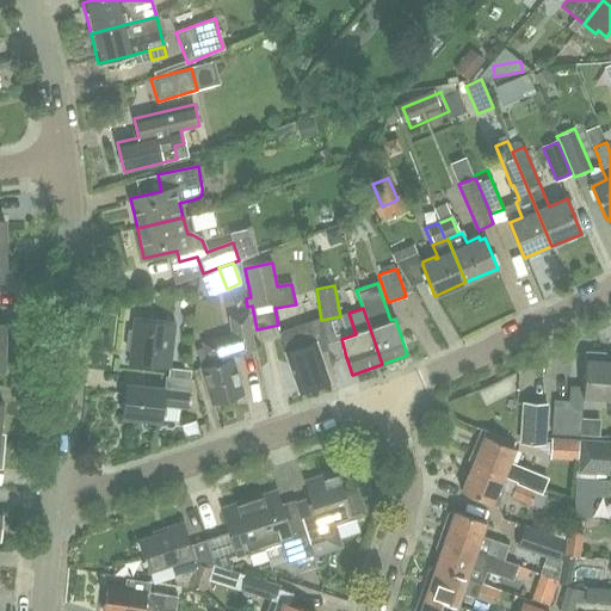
[(235,358),(254,351),(248,313),(227,318),(230,333),(223,335),(224,337),(204,343),(211,365),(201,368),(213,405),(242,395),(238,380),(242,377),(235,358)]
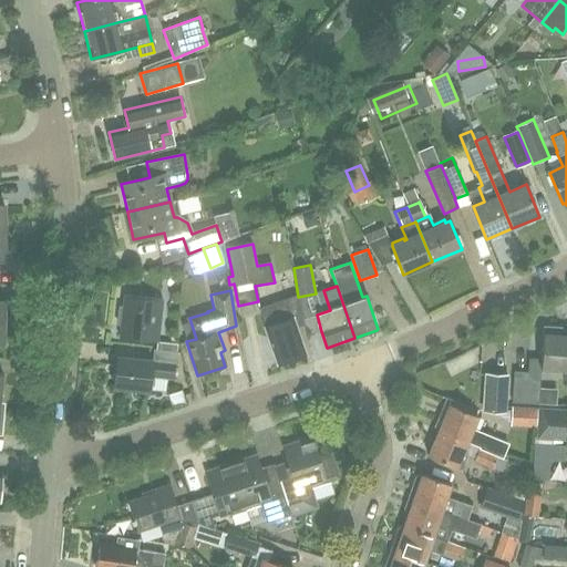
[(157,342),(162,299),(124,295),(123,308),(120,307),(117,325),(121,325),(120,338),(141,340),(156,342),(157,342)]
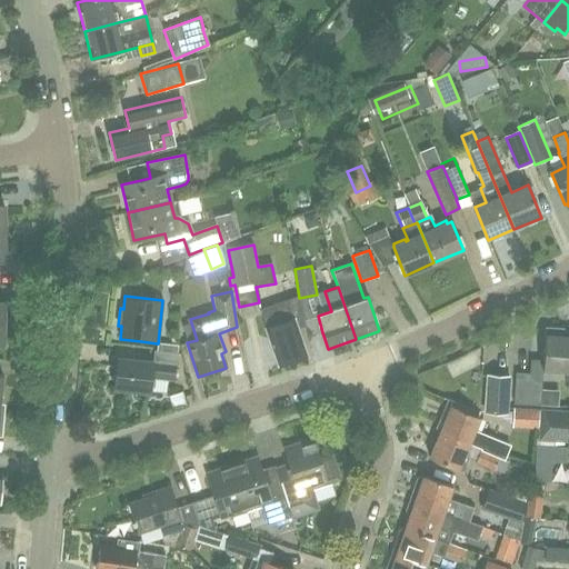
[(278,366),(307,356),(295,319),(291,318),(287,302),(260,311),(278,366)]
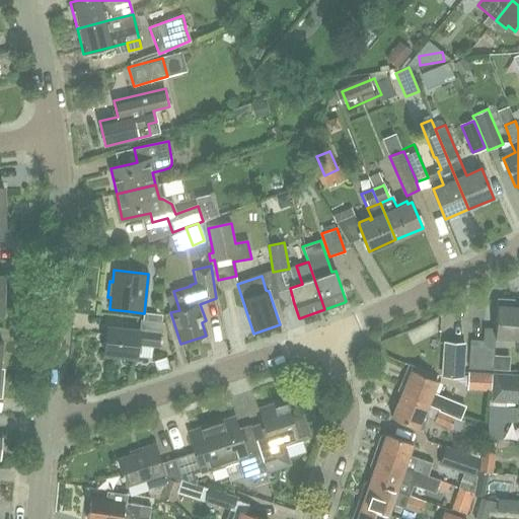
[(518,306),(498,306),(496,348),(518,349),(518,306)]
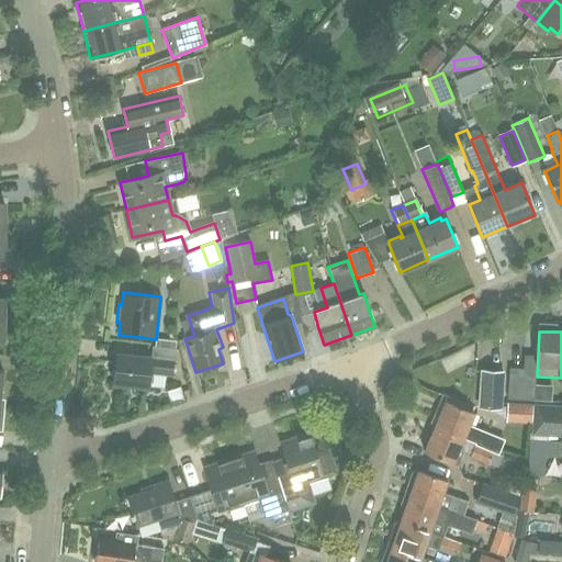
[(176,341),(156,339),(155,339),(154,345),(152,345),(152,347),(175,349),(176,341)]
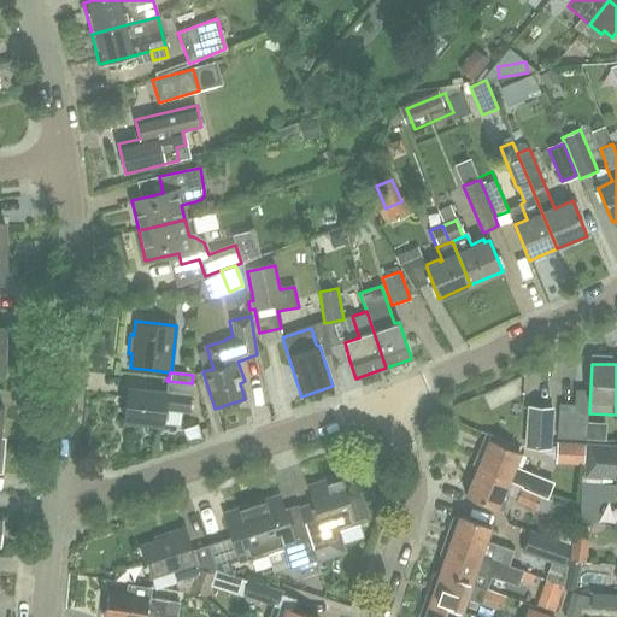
[(164,409),(188,411),(192,383),(166,381),(165,392),(128,387),(124,421),(162,424),(164,409)]
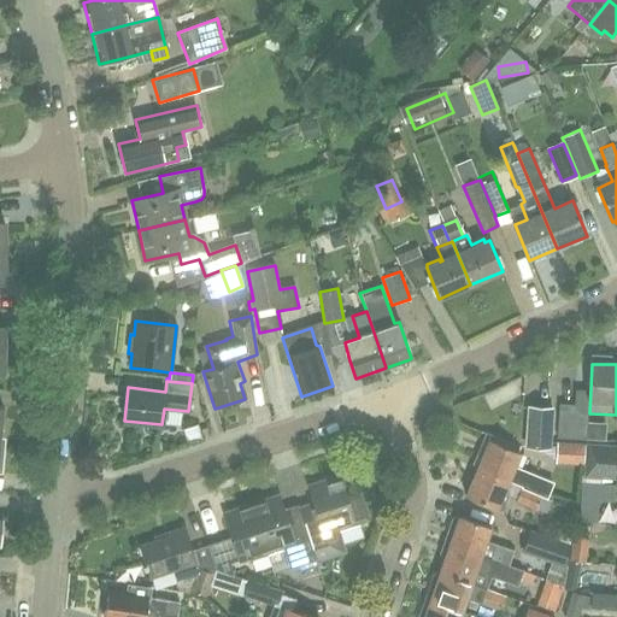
[(587,441),(589,407),(560,405),(558,439),(587,441)]
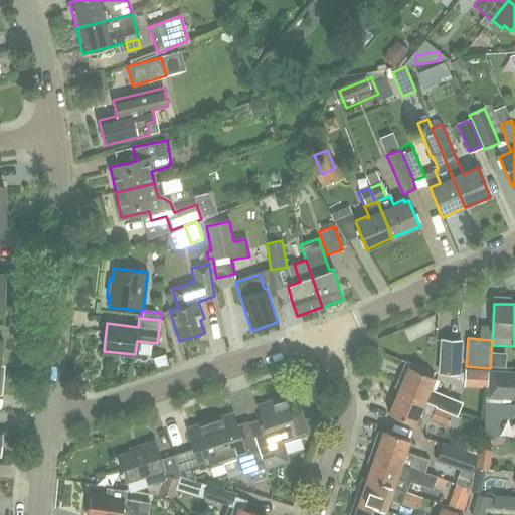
[(443,340),(440,372),(460,374),(463,342),(443,340)]
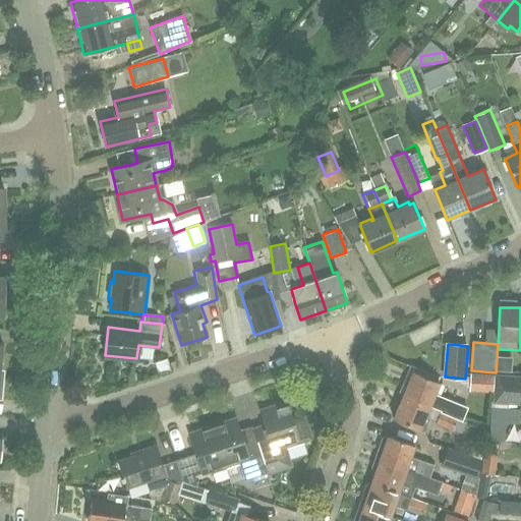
[(408,386),(404,394),(433,407),(433,408),(440,411),(457,418),(462,420),(468,406),(436,393),(441,383),(429,378),(430,374),(412,366),(405,382),(408,386)]
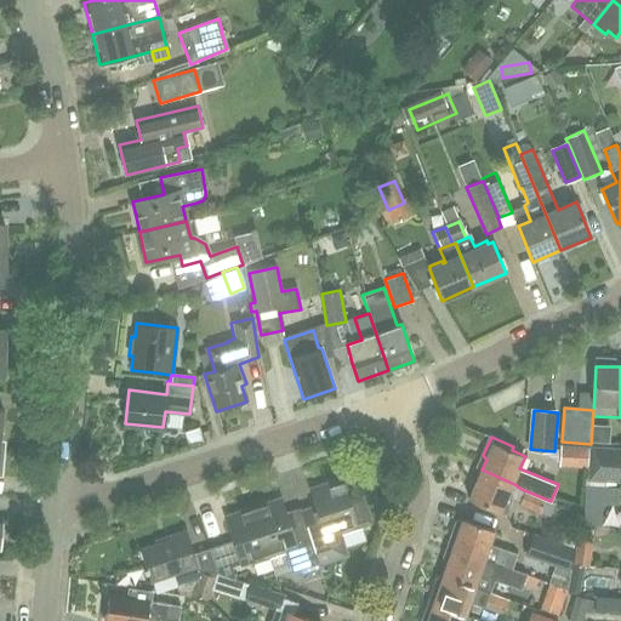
[(619,483),(620,450),(620,448),(590,446),(587,480),(619,483)]
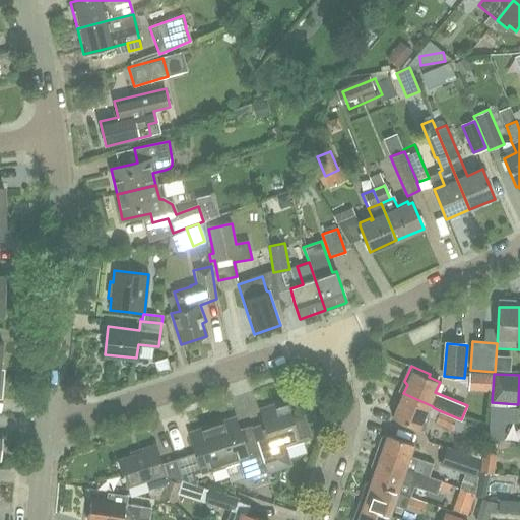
[(429,415),(433,407),(433,406),(403,393),(393,417),(423,430),(429,415)]
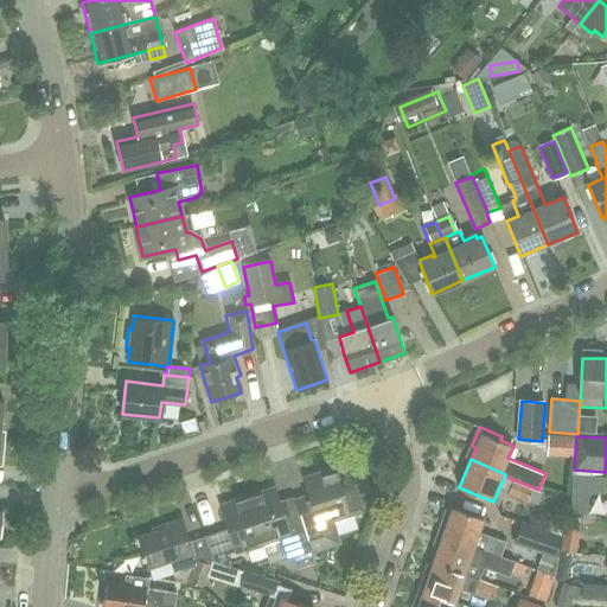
[(310,493),(294,498),(301,519),(312,551),(339,542),(332,521),(362,510),(353,486),(342,490),(334,470),(305,479),(310,493)]
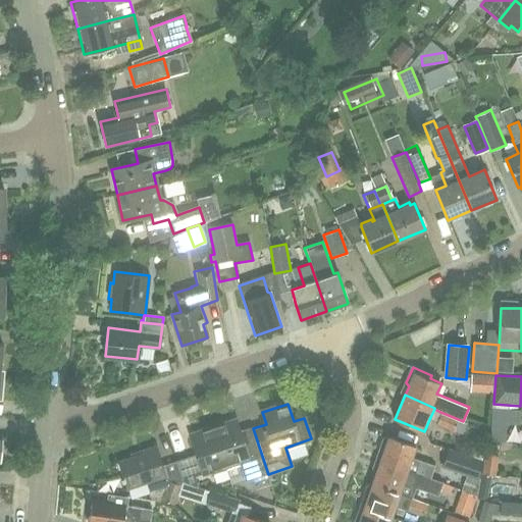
[(520,411),(509,410),(491,409),(490,423),(506,424),(519,424),(520,411)]
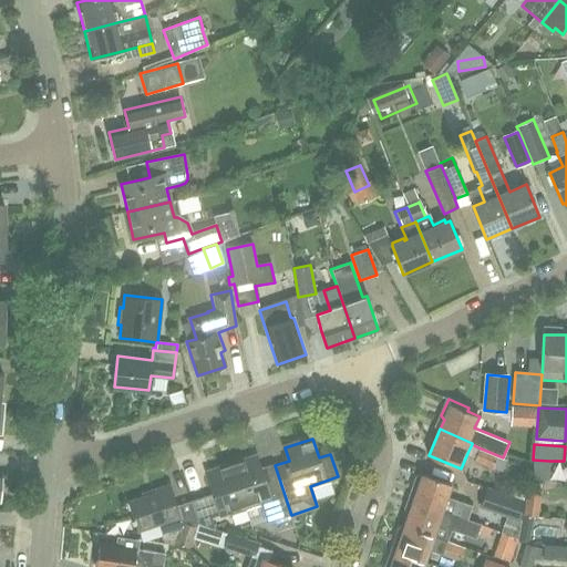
[(493,467),(497,455),(478,447),(473,460),(492,467),(493,467)]
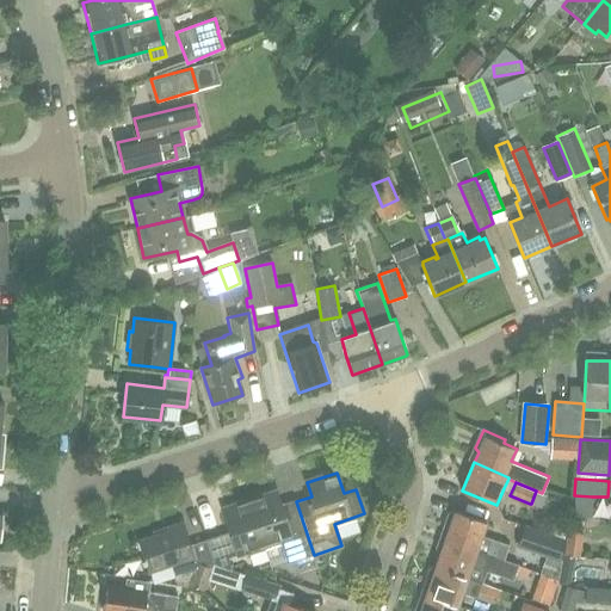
[(250,501),(265,548),(281,542),(287,563),(314,555),(303,523),(289,528),(277,492),(250,501)]
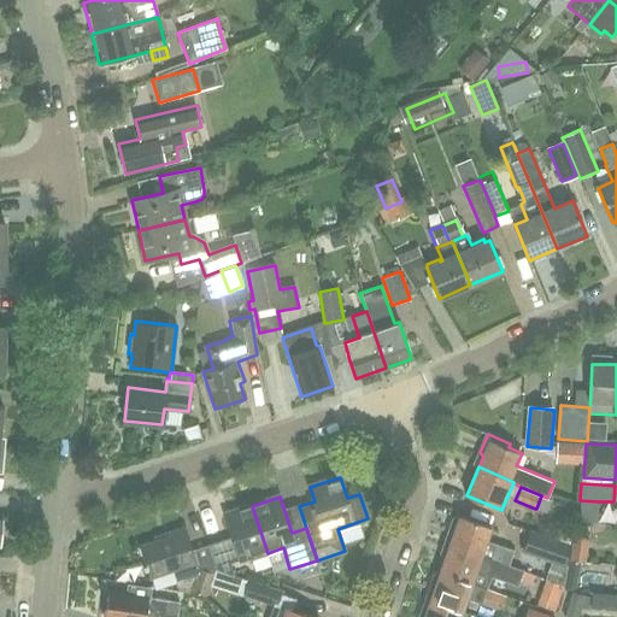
[(236,576),(231,563),(241,559),(241,562),(268,553),(252,506),(227,515),(234,536),(209,545),(216,570),(236,576)]
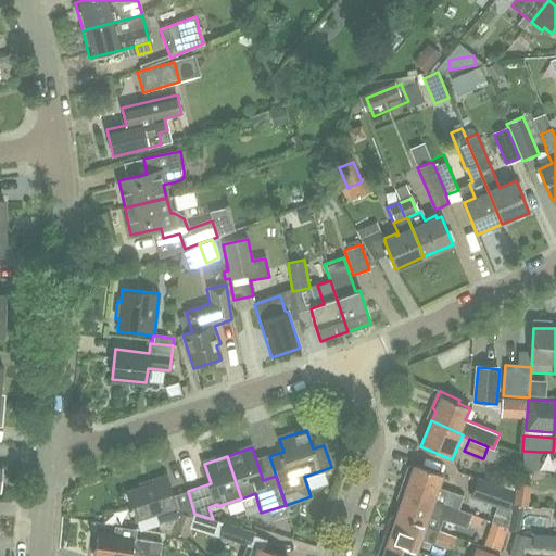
[(405,490),(446,505),(452,506),(456,494),(438,488),(442,475),(414,465),(413,467),(411,466),(408,468),(405,478),(406,480),(408,481),(405,490)]
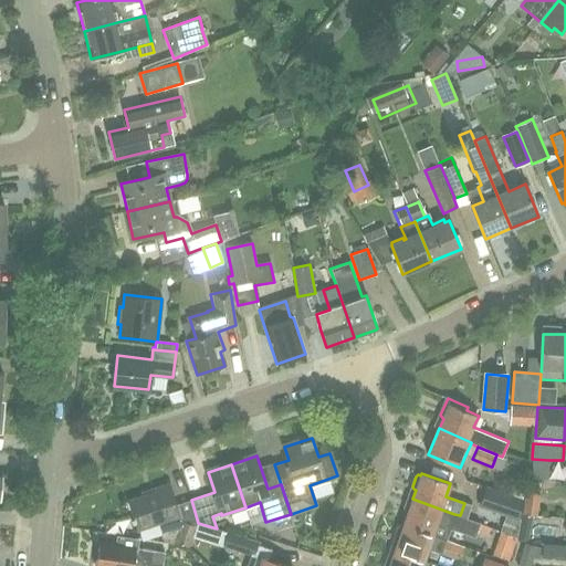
[(137,531),(180,517),(170,484),(156,489),(157,492),(128,501),(137,531)]
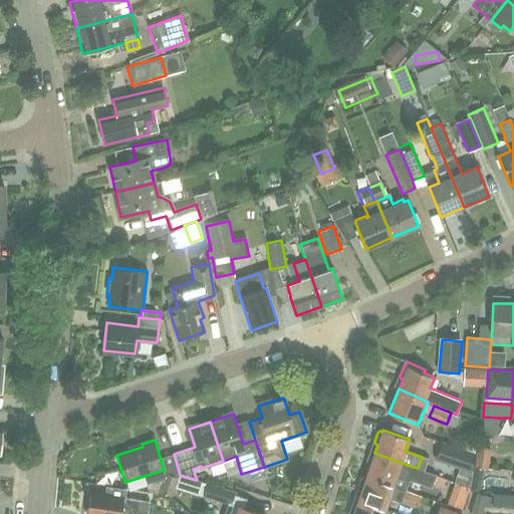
[(442,443),(436,459),(470,471),(476,455),(442,443)]
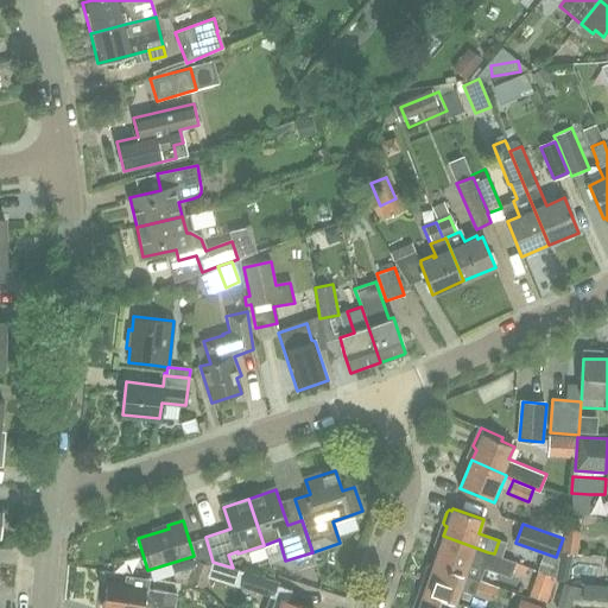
[(576,556),(582,527),(568,525),(563,553),(576,556)]
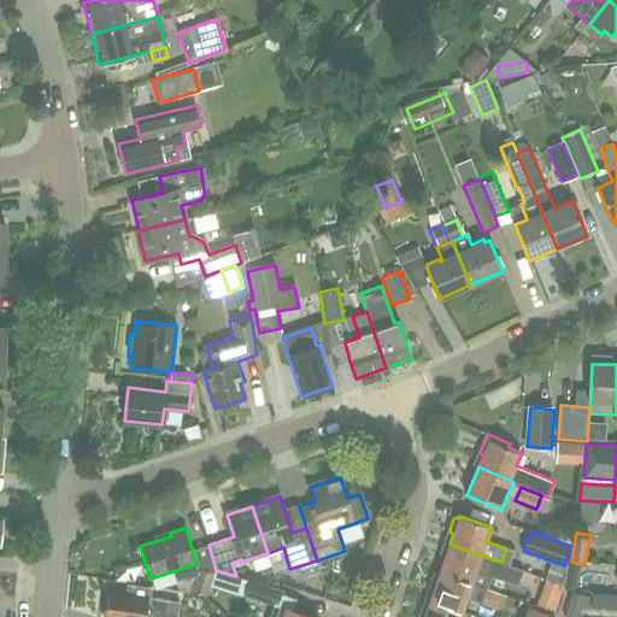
[(495,560),(450,544),(440,573),(487,589),(492,576),(518,585),(523,570),(501,562),(495,560)]
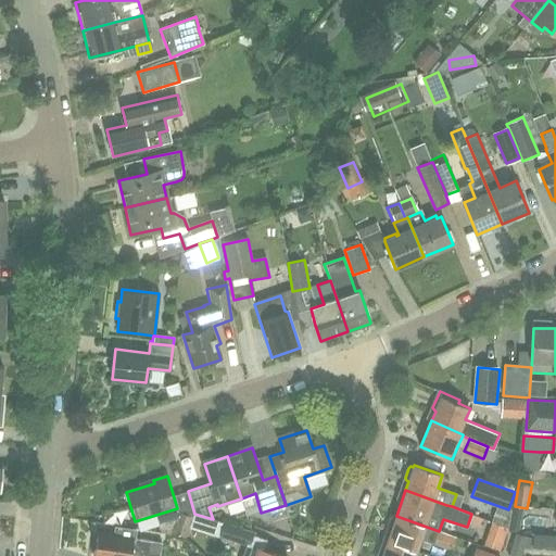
[(185,536),(191,517),(178,513),(171,532),(185,536)]
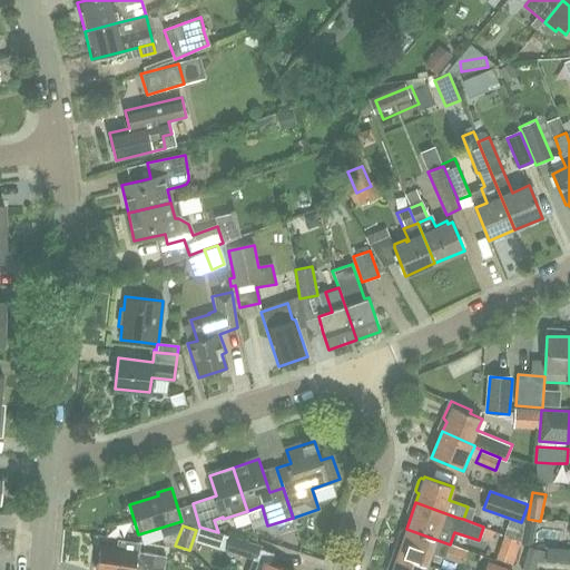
[(218,532),(199,527),(195,541),(224,550),(225,550),(228,537),(218,532)]
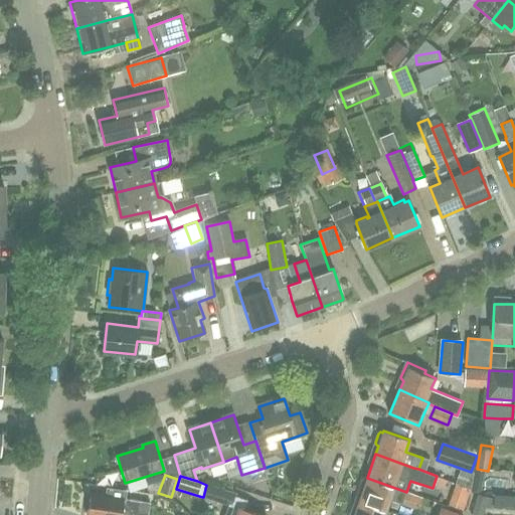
[(362,492),(359,500),(386,510),(389,499),(401,503),(401,502),(419,508),(423,498),(406,492),(367,478),(366,479),(364,478),(362,480),(359,488),(360,491),(362,492)]
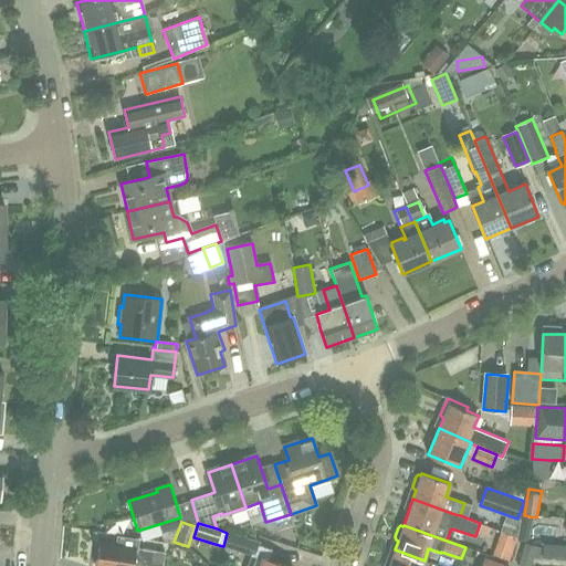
[(227,532),(227,533),(223,546),(253,557),(258,543),(227,532)]
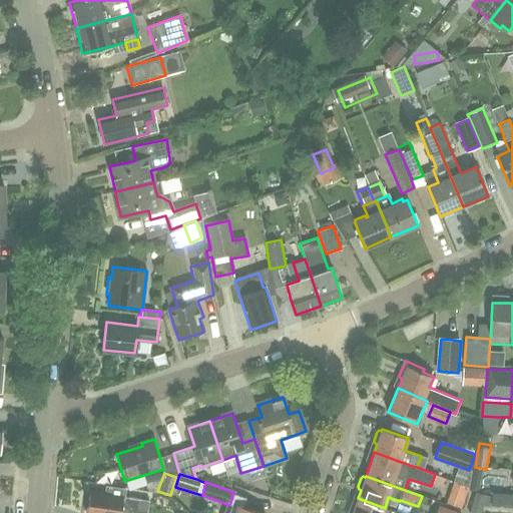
[(157,491),(160,483),(147,485),(148,492),(157,494),(157,491)]
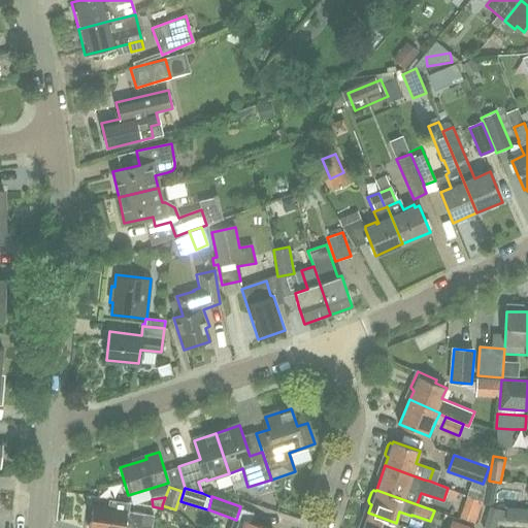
[(464,521),(482,526),(489,503),(471,498),(464,521)]
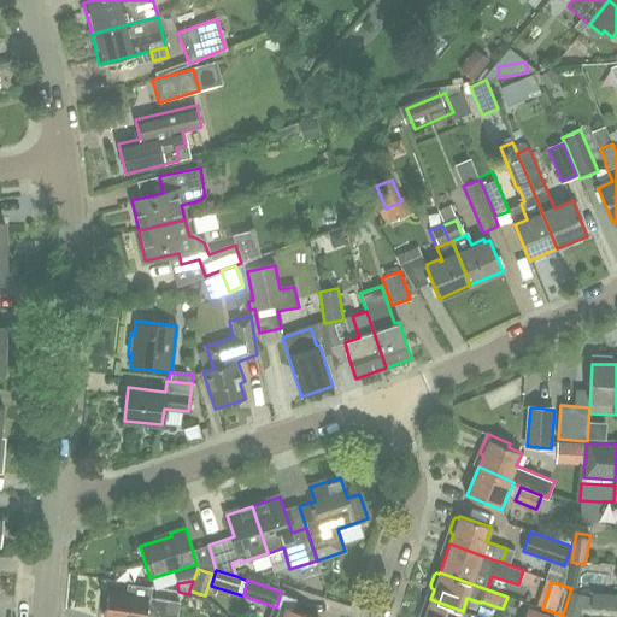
[(107,593),(104,616),(164,616),(165,616),(168,616),(177,616),(180,603),(148,598),(150,589),(129,586),(128,595),(107,593)]
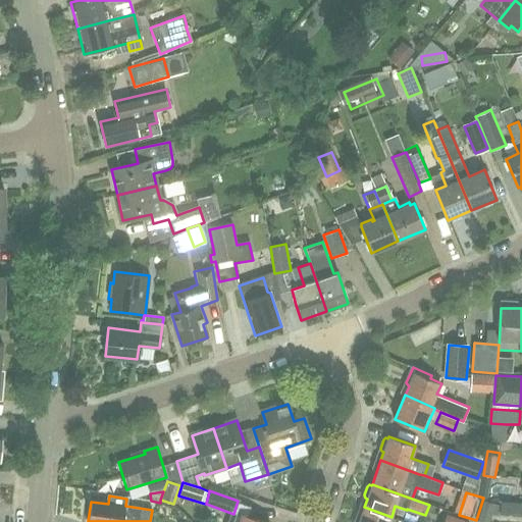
[(501,506),(483,501),(476,521),(488,521),(491,515),(498,517),(499,514),(503,515),(505,506),(502,505),(501,506)]
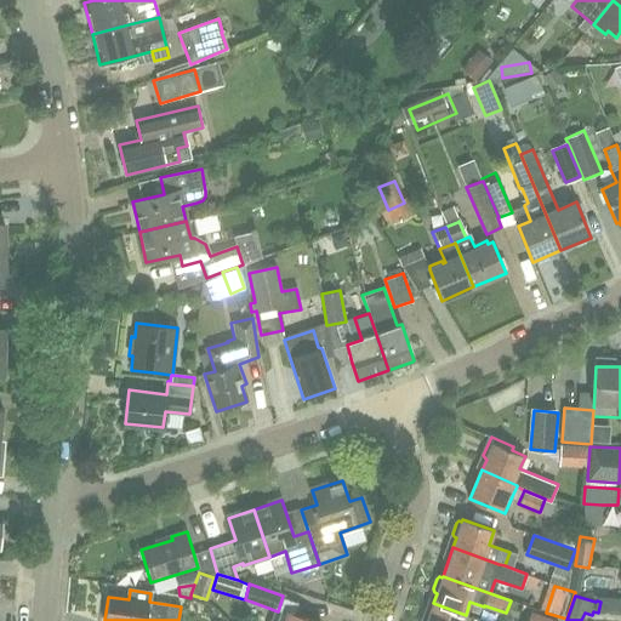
[(462,620),(466,615),(433,603),(429,615),(427,614),(423,615),(421,620),(462,620)]
